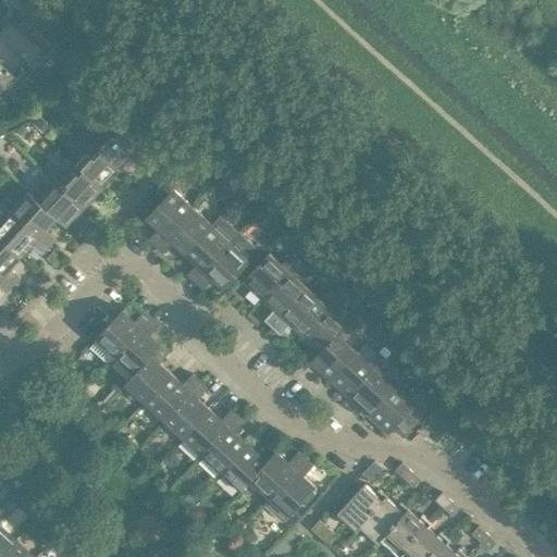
[(44,39),(36,32),(47,21),(26,1),(15,14),(22,21),(15,28),(8,22),(0,29),(0,49),(15,63),(23,56),(26,59),(45,39),(44,39)]
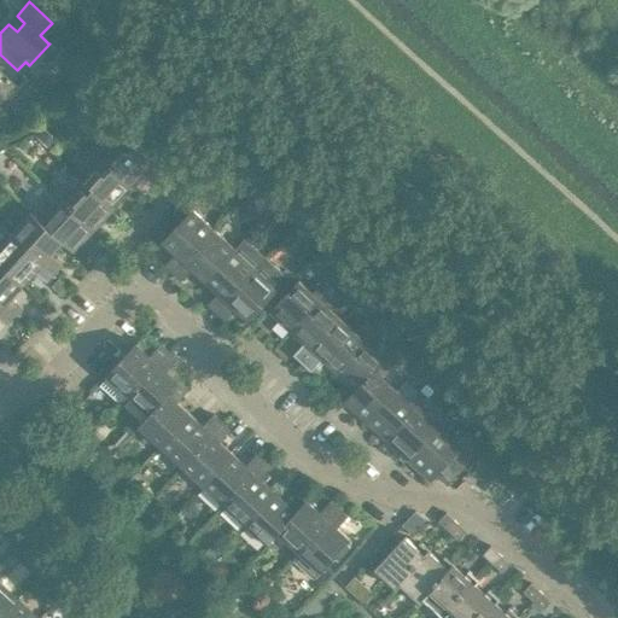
[(52,23),(40,35),(48,44),(60,30),(52,23)]
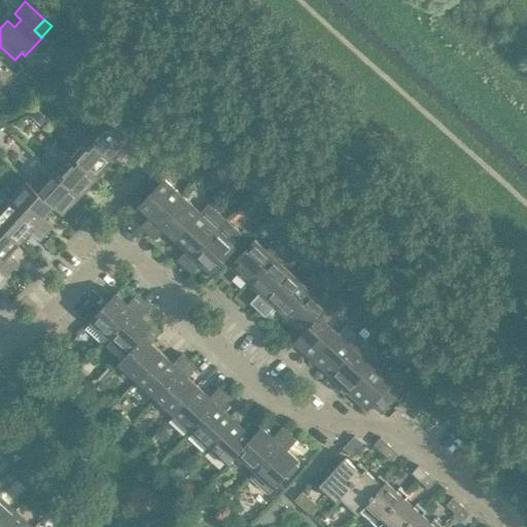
[(0,90),(22,67),(14,60),(0,46),(0,90)]
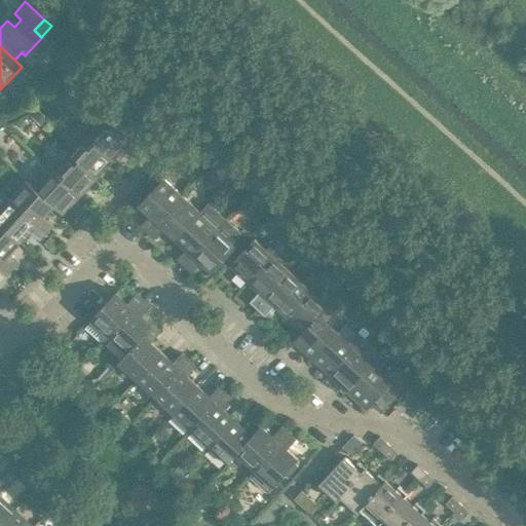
[(57,100),(54,103),(64,112),(73,103),(63,94),(57,100)]
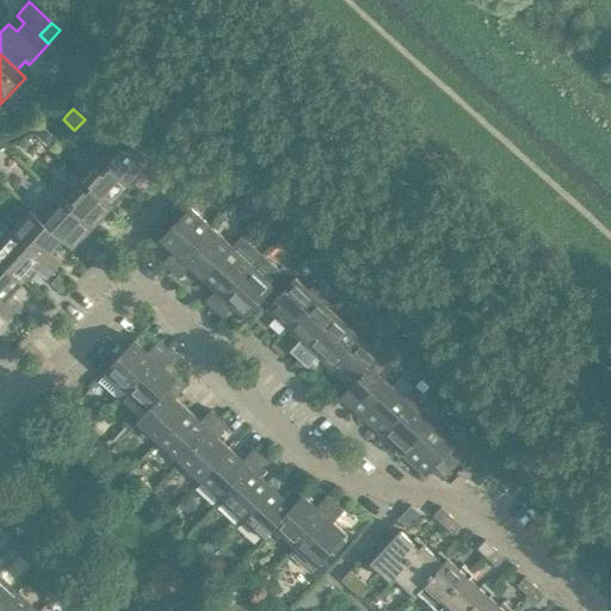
[(44,128),(36,136),(47,147),(55,137),(44,128)]
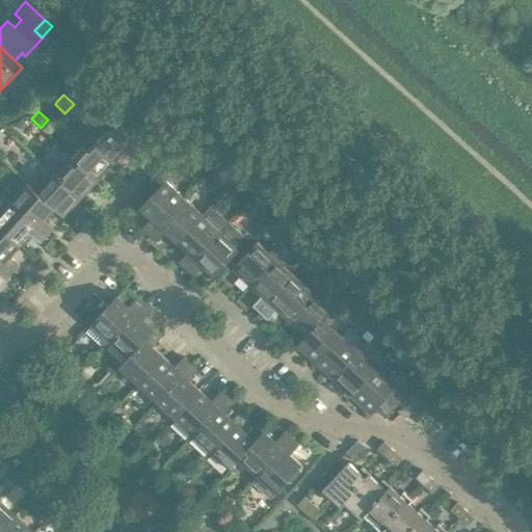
[(84,121),(77,128),(114,162),(132,143),(104,118),(94,130),(84,121)]
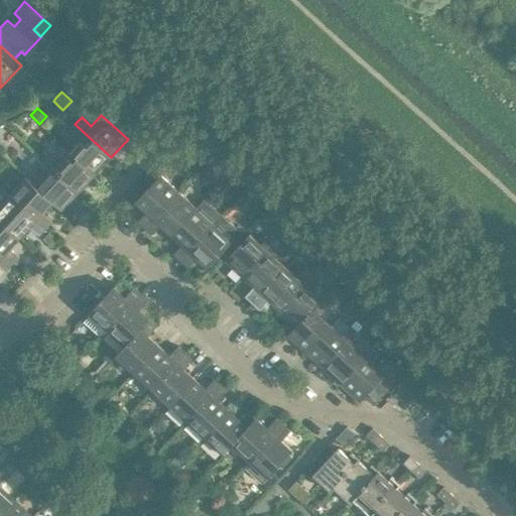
[(197,123),(188,132),(201,142),(209,134),(197,123)]
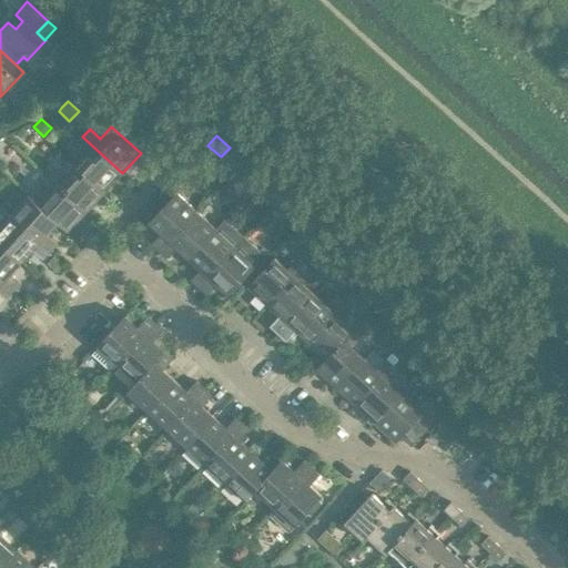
[(122,173),(82,137),(75,144),(85,154),(75,165),(104,193),(122,173)]
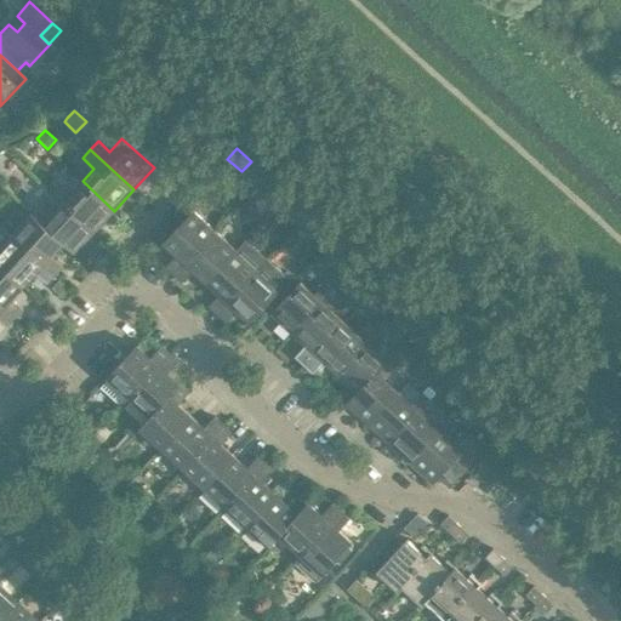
[(268,172),(255,187),(263,195),(278,181),(268,172)]
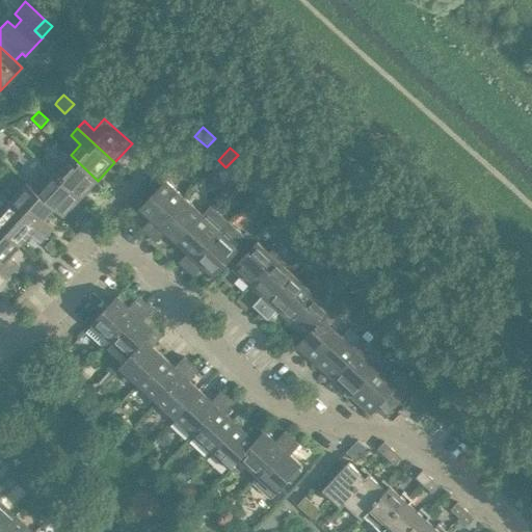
[(98,181),(71,155),(60,166),(50,157),(44,164),(81,198),(98,181)]
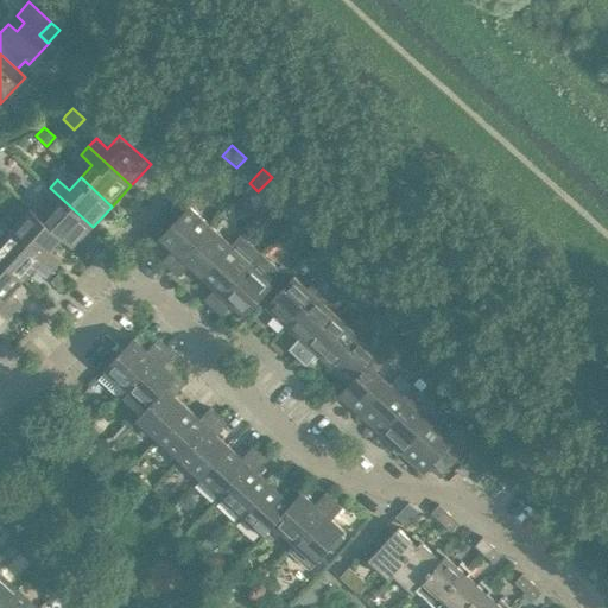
[(93,227),(50,188),(43,196),(54,207),(42,219),(42,220),(62,238),(62,239),(73,248),(93,227)]
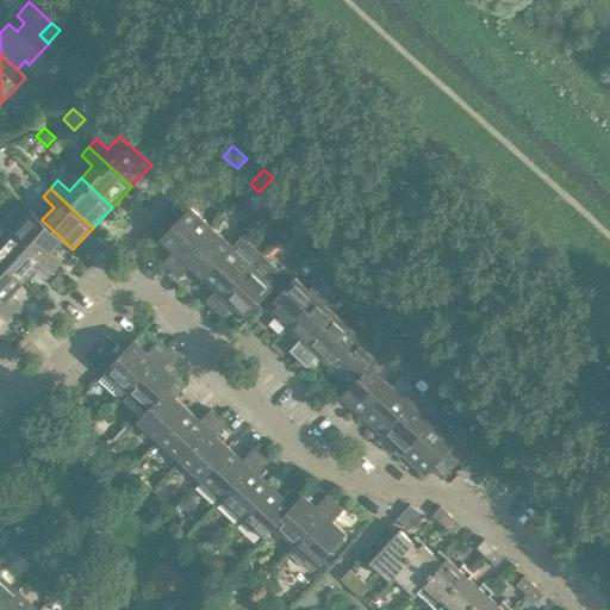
[(271,203),(280,212),(293,197),(285,188),(271,203)]
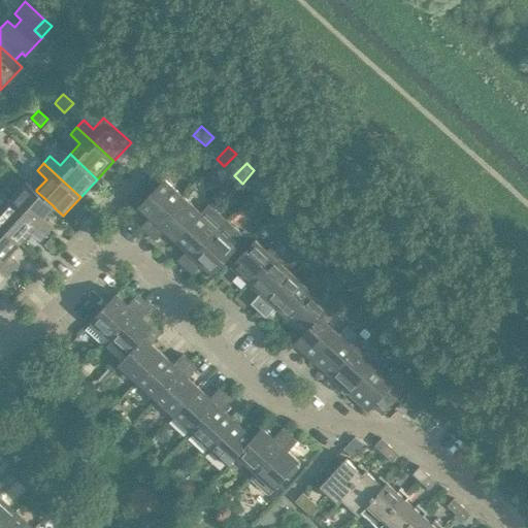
[(141,226),(149,233),(183,196),(164,178),(139,206),(151,217),(141,226)]
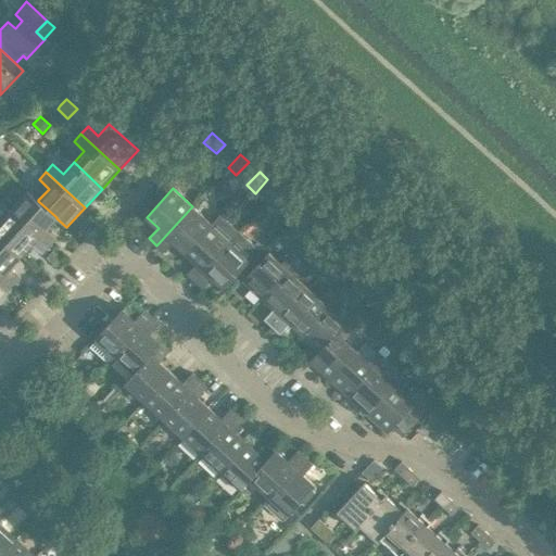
[(278,189),(267,201),(276,209),(287,197),(278,189)]
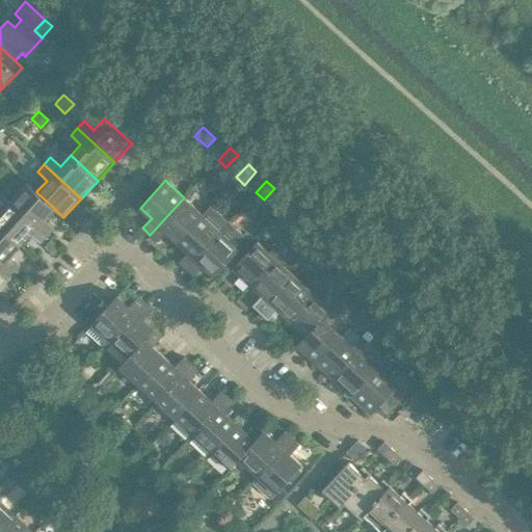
[(27,183),(9,202),(47,236),(53,229),(44,219),(54,209),(54,208),(36,192),(36,191),(27,183)]
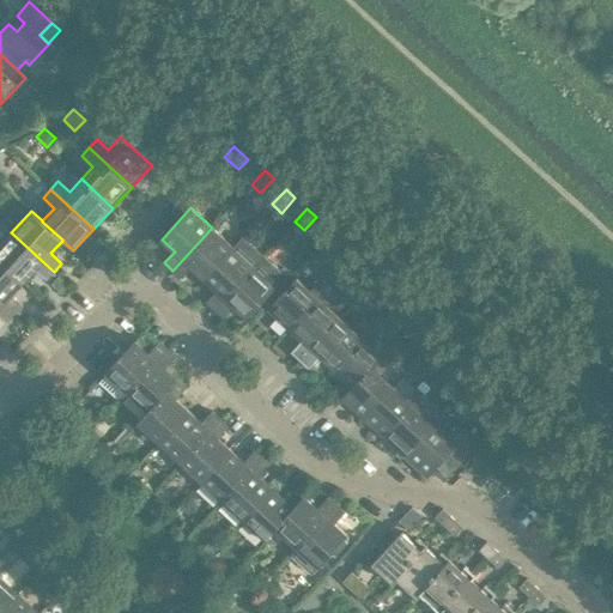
[(212,228),(173,271),(181,278),(192,266),(205,278),(234,247),(212,228)]
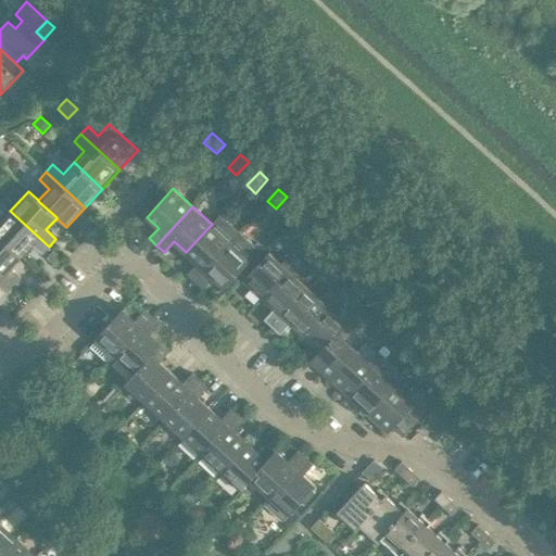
[(49,247),(10,211),(0,220),(0,236),(21,255),(32,244),(42,253),(49,247)]
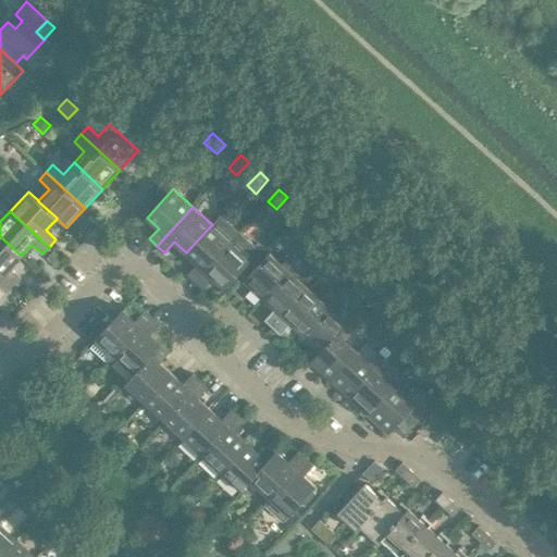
[(304,213),(295,223),(300,229),(306,227),(312,222),(304,213)]
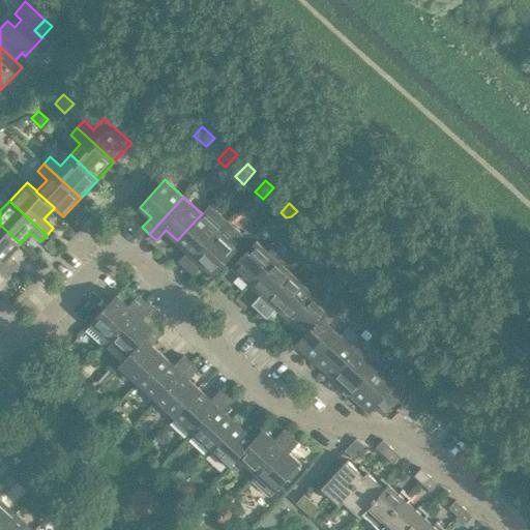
[(186,267),(228,222),(209,204),(202,213),(177,240),(187,251),(179,261),(186,267)]
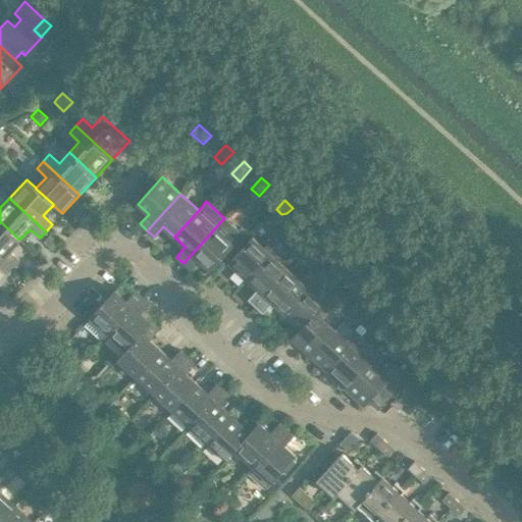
[(304,217),(296,226),(303,231),(311,223),(304,217)]
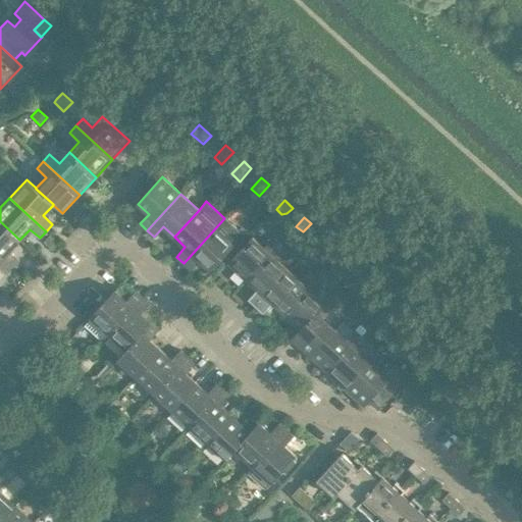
[(210,270),(235,244),(243,235),(224,218),(184,263),(191,269),(199,260),(210,270)]
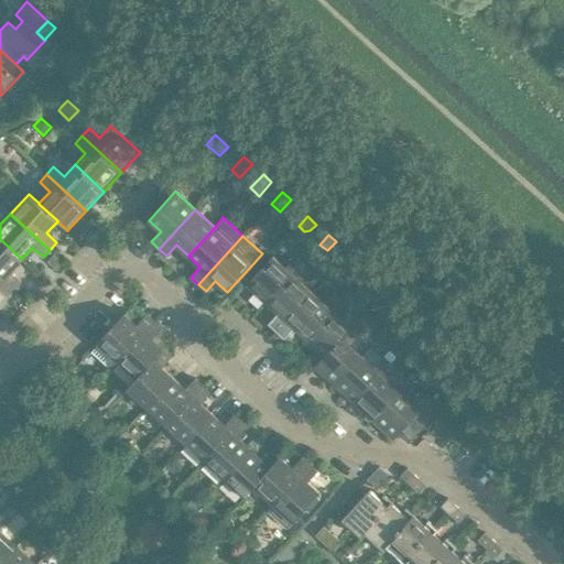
[(21,259),(0,239),(0,275),(14,289),(21,281),(11,271),(21,259)]
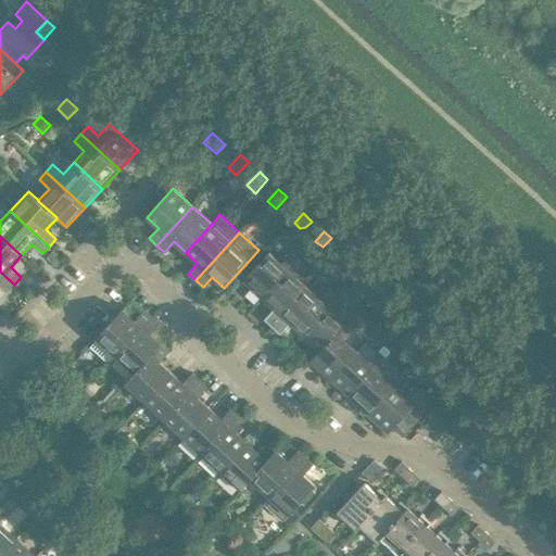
[(242,280),(262,299),(298,260),(290,253),(281,263),(268,252),(242,280)]
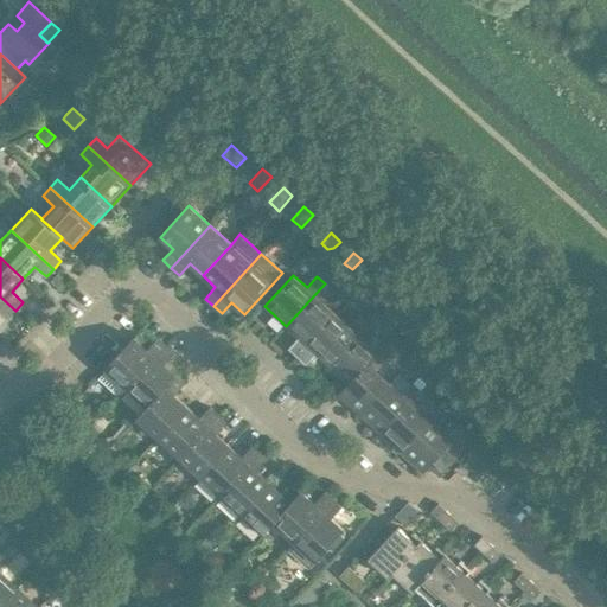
[(385,282),(376,293),(385,302),(396,292),(385,282)]
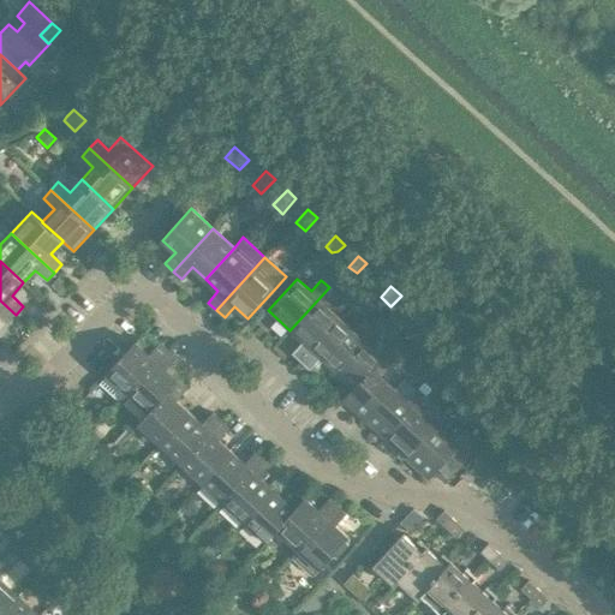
[(300,362),(340,318),(327,306),(338,296),(329,287),(290,330),(303,341),(292,353),(300,362)]
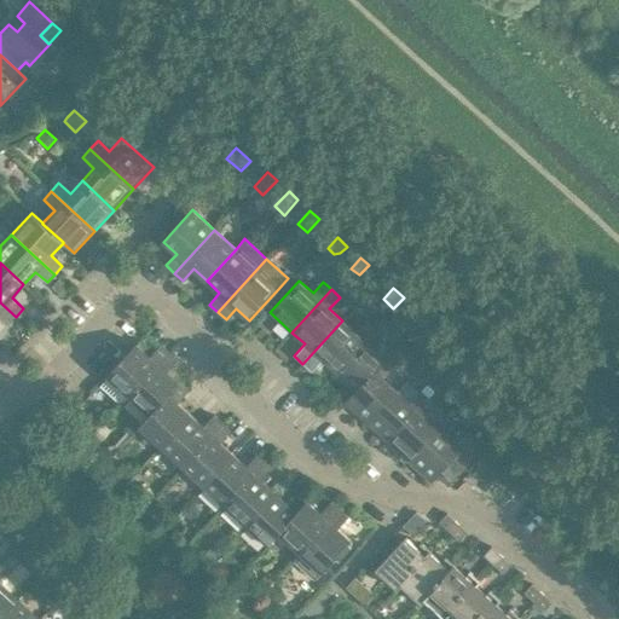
[(16,317),(0,302),(0,317),(7,325),(16,317)]
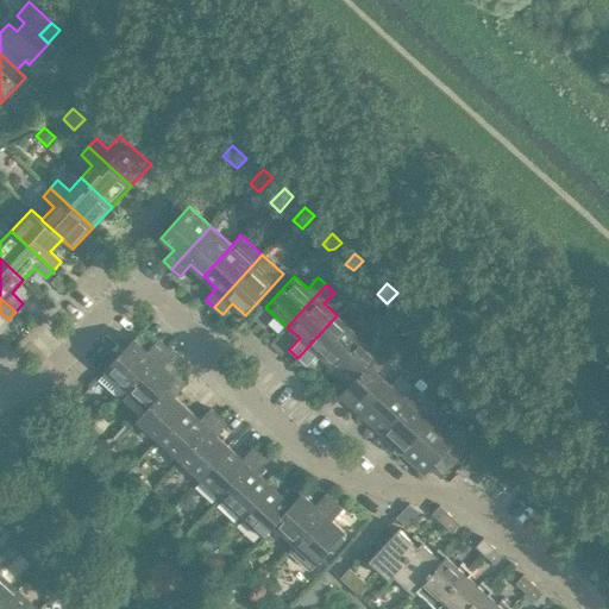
[(330,366),(369,324),(360,315),(350,327),(337,315),(297,358),(306,365),(316,355),(330,366)]
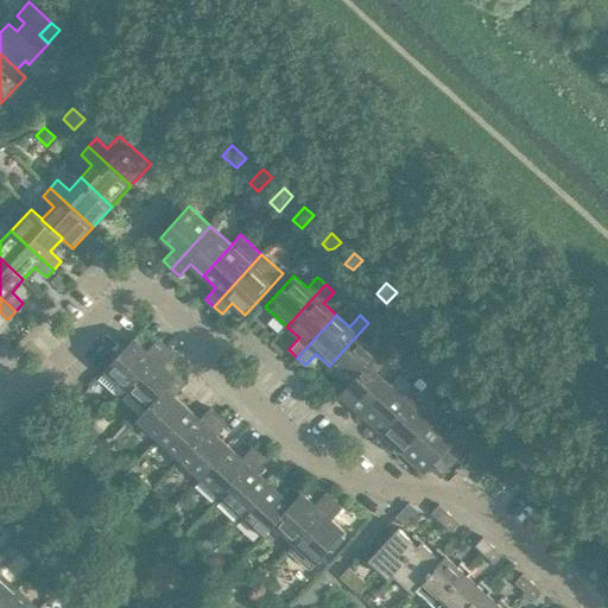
[(349,385),(379,353),(366,341),(375,330),(368,323),(329,366),(349,384),(349,385)]
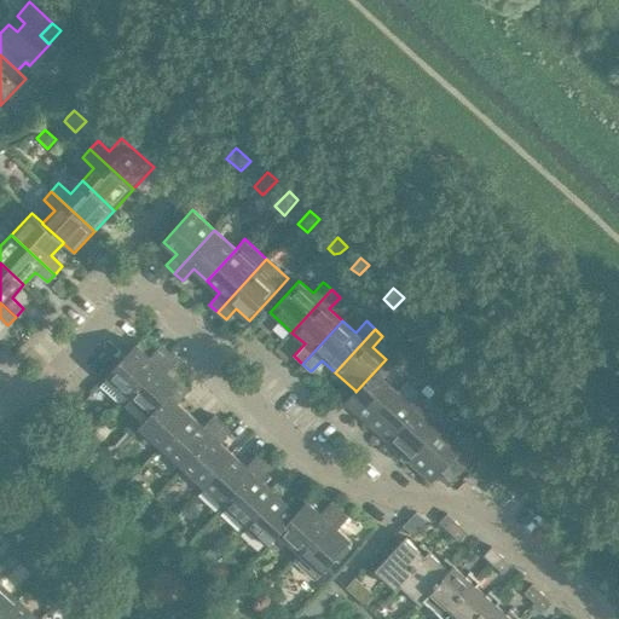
[(106,376),(129,395),(168,352),(161,345),(150,357),(137,343),(106,376)]
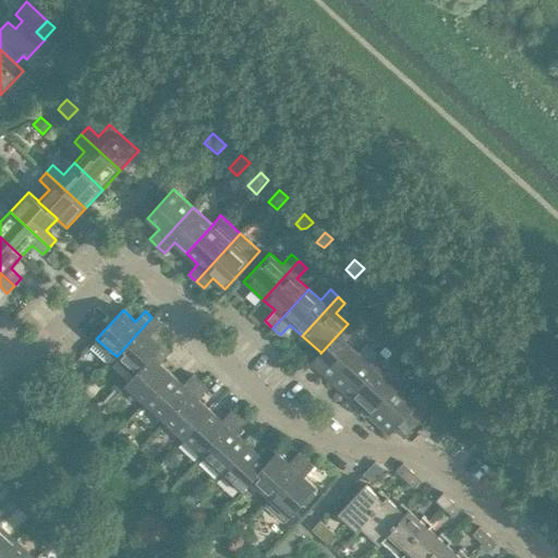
[(117,356),(135,374),(135,375),(161,346),(150,335),(159,325),(152,317),(117,356)]
